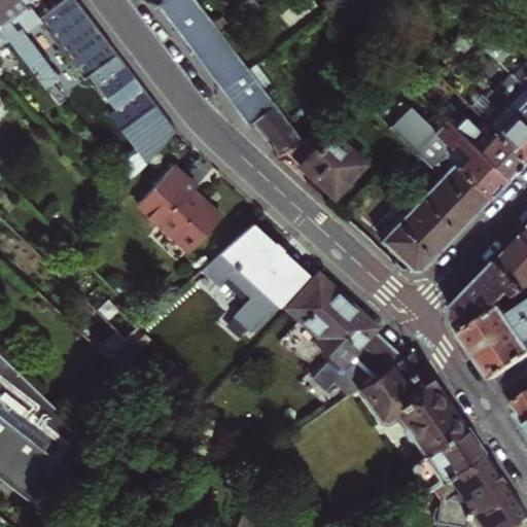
[(25,1),(24,0),(0,0),(0,29),(9,42),(59,106),(65,101),(51,82),(58,77),(25,34),(40,22),(37,19),(25,1)]
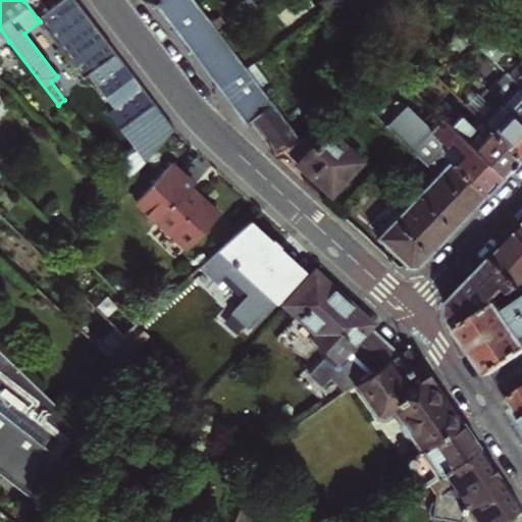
[(40,21),(47,31),(79,6),(74,0),(73,0),(60,0),(37,18),(40,21)]
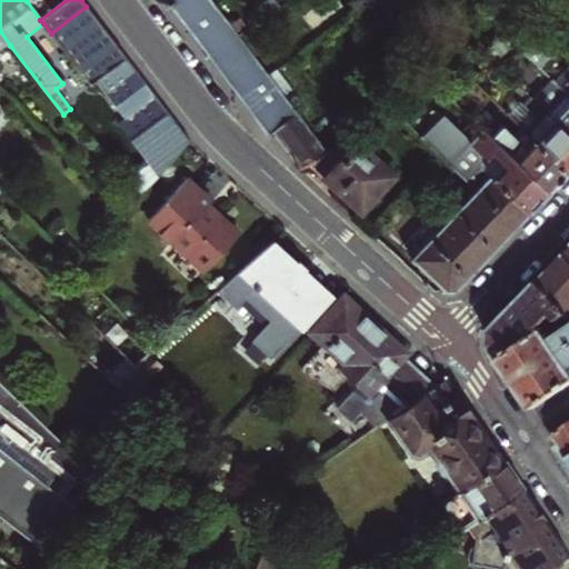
[(171,0),(168,3),(171,8),(192,35),(268,136),(272,131),(295,113),(281,96),(268,78),(209,0),(171,0)]
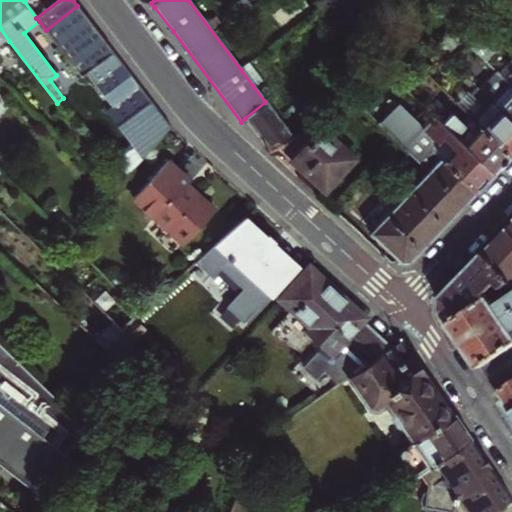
[(442,0),(402,0),(447,58),(470,46),(475,43),(442,0)]
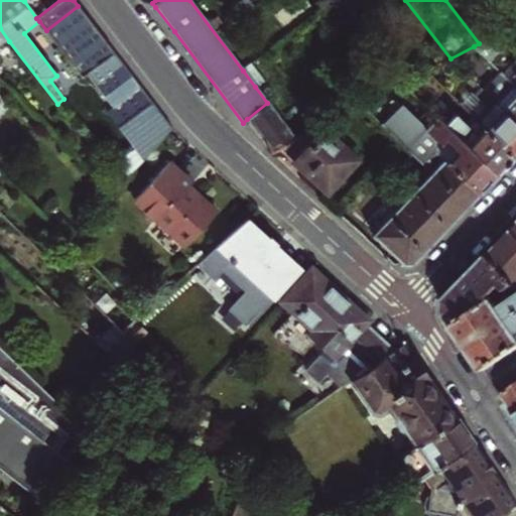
[(46,30),(53,39),(86,16),(82,11),(78,6),(46,30)]
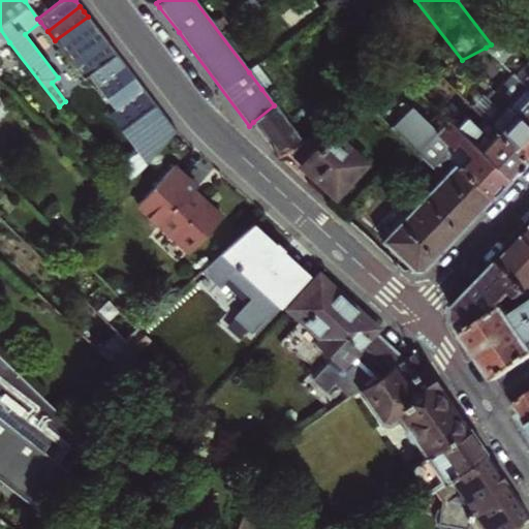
[(55,40),(65,54),(97,29),(92,23),(88,17),(55,40)]
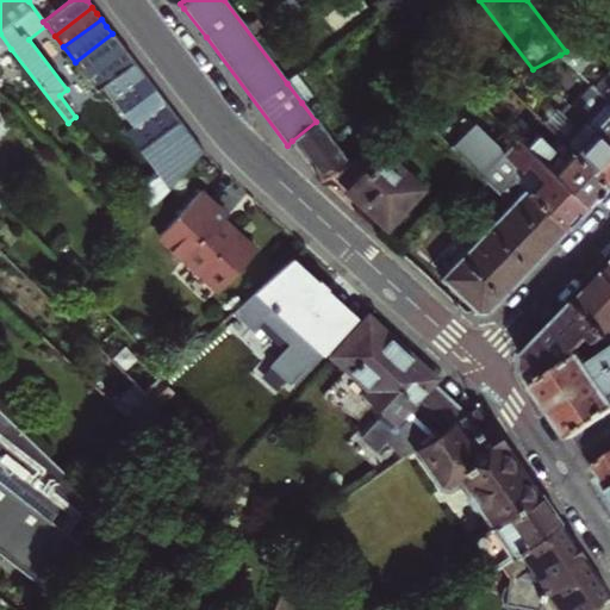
[(0,56),(11,49),(0,33),(0,56)]
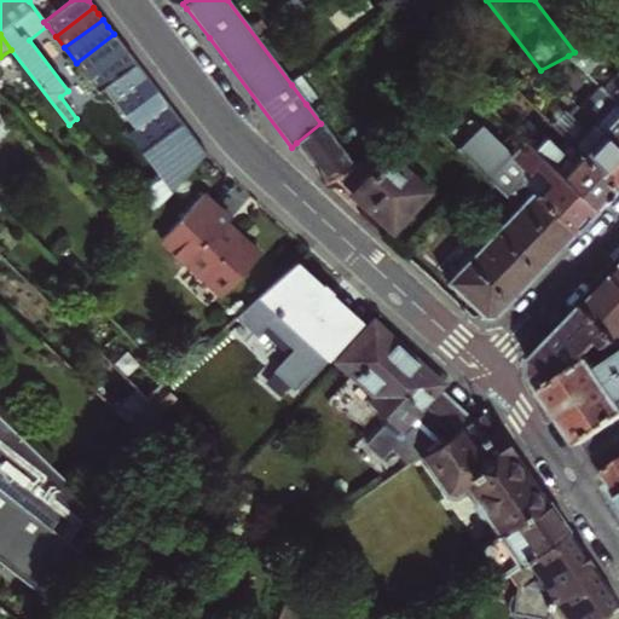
[(76,63),(87,77),(126,48),(120,40),(114,34),(76,63)]
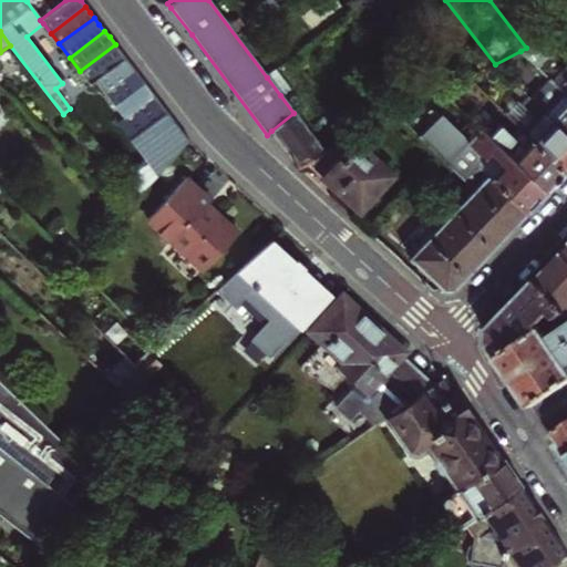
[(526,48),(521,51),(538,66),(556,48),(546,37),(526,48)]
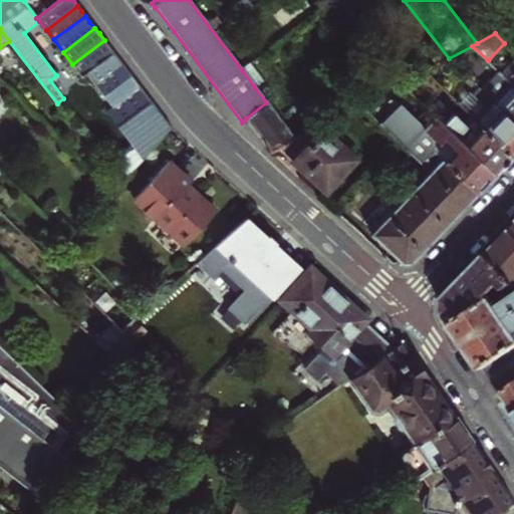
[(72,64),(81,75),(85,73),(113,51),(107,44),(104,40),(72,64)]
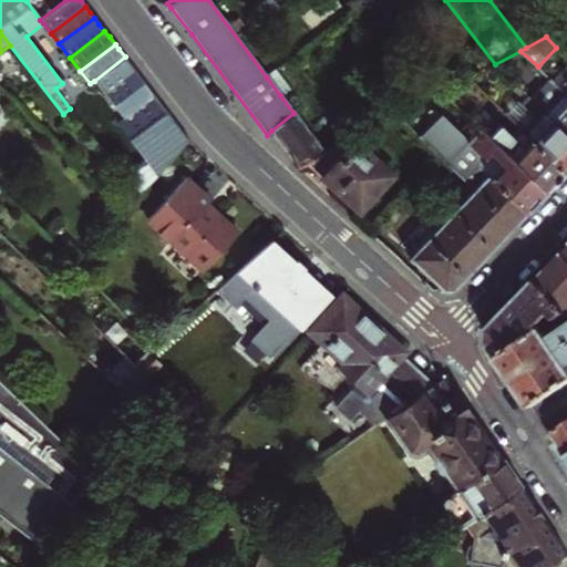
[(117,122),(131,138),(166,111),(145,84),(125,57),(94,81),(123,117),(117,122)]
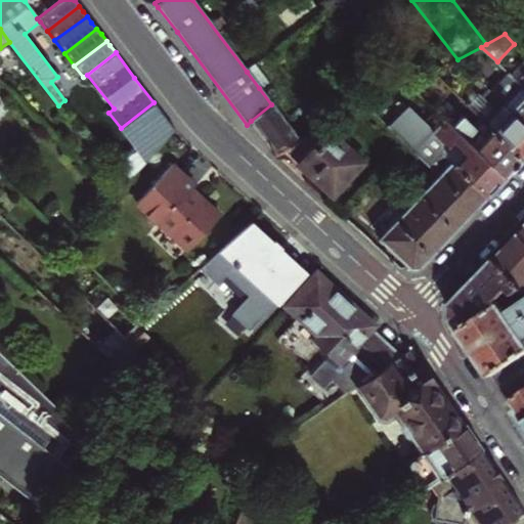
[(523,73),(523,61),(510,75),(517,81),(523,73)]
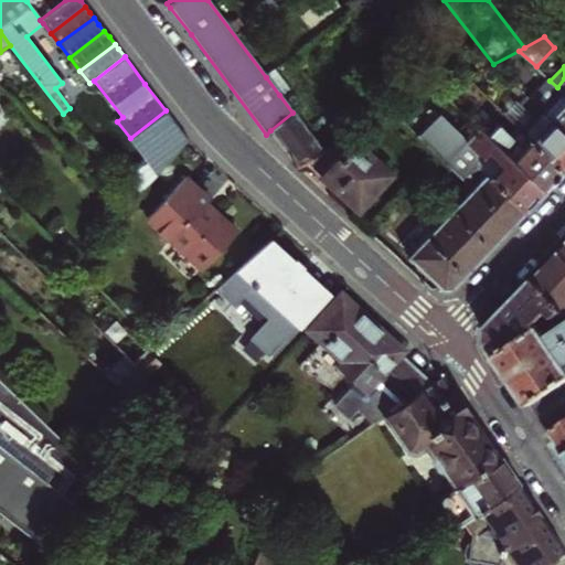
[(275,71),(266,77),(279,95),(288,89),(275,71)]
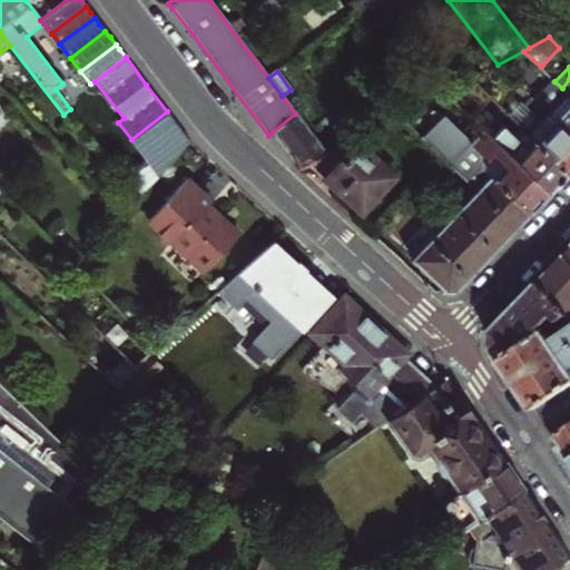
[(533,99),(569,134),(569,96),(562,88),(554,81),(552,79),(533,99)]
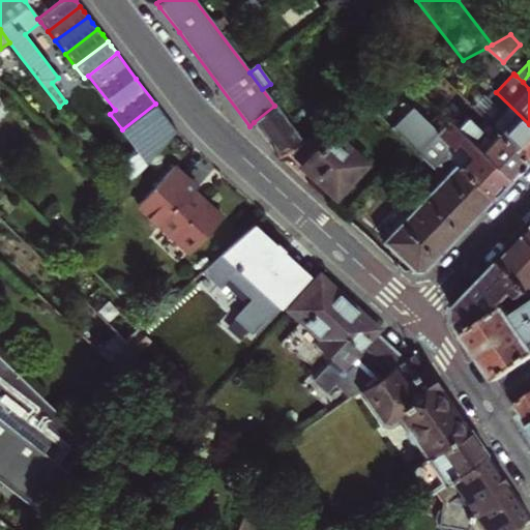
[(487,120),(528,159),(529,157),(529,124),(496,92),(492,88),(482,97),(496,111),(487,120)]
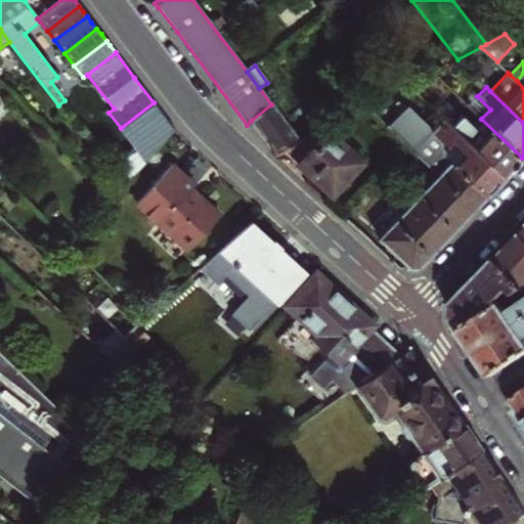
[(490,110),(477,96),(475,95),(466,104),(481,119),(490,110)]
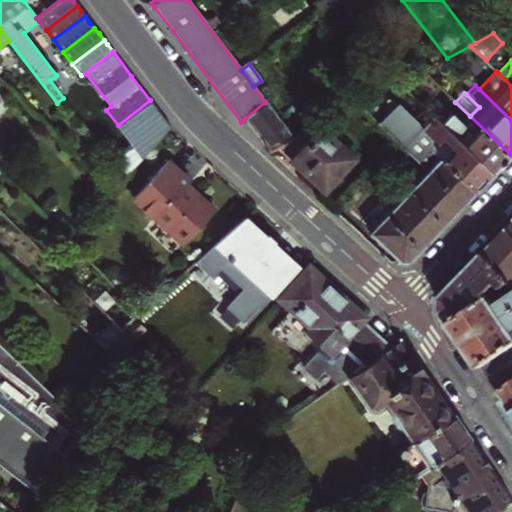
[(118,125),(129,140),(161,115),(155,107),(150,100),(118,125)]
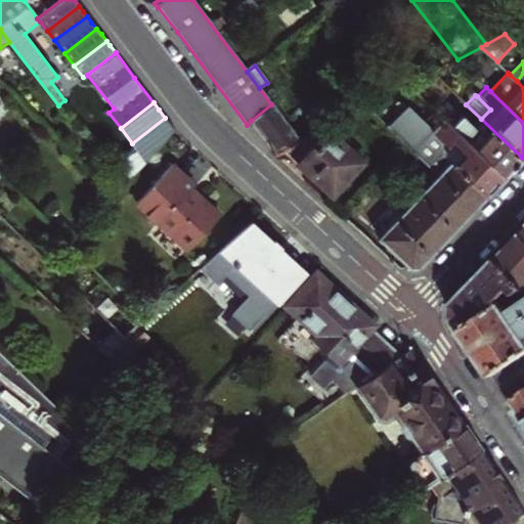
[(300,141),(271,104),(251,121),(256,127),(275,154),(284,150),(300,141)]
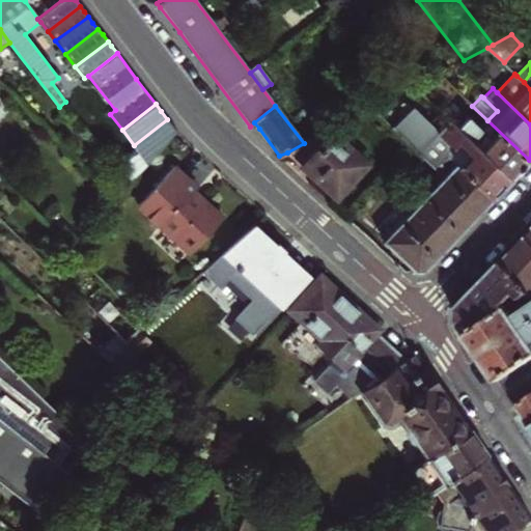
[(458,119),(458,120),(462,117),(465,121),(469,117),(480,128),(487,120),(472,106),(458,119)]
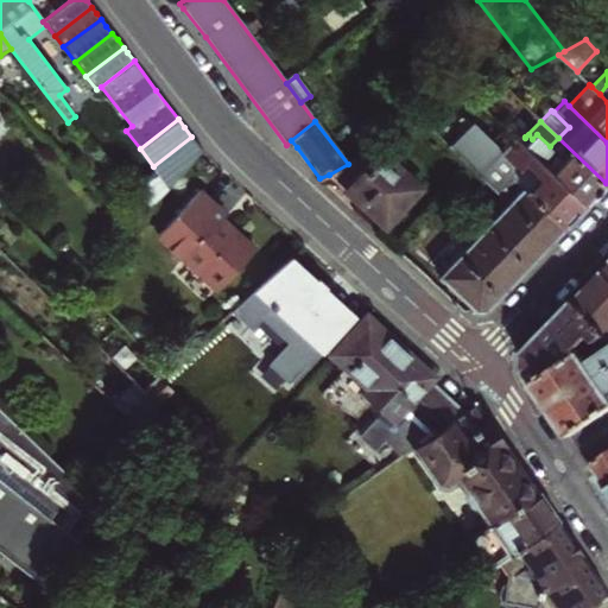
[(468,134),(564,227),(575,216),(586,204),(518,139),(505,127),(491,141),(475,126),(468,134)]
